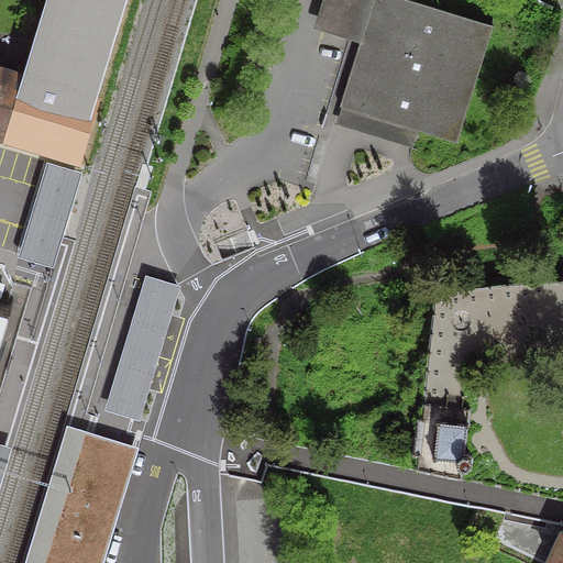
[(91,97),(121,0),(0,0),(0,139),(75,162),(95,98),(91,97)]
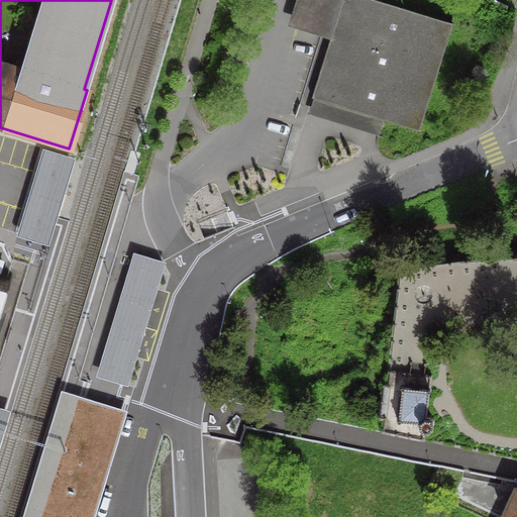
[(339,0),(309,98),(417,131),(450,24),(373,0),(339,0)]
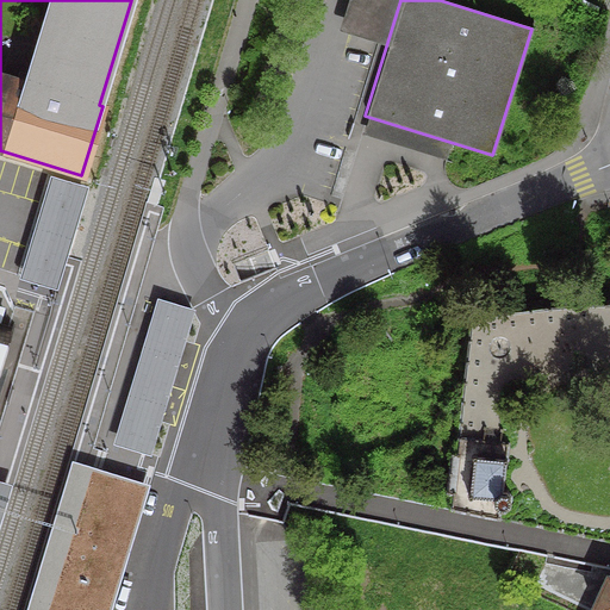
[(468,496),(470,495),(492,497),(491,502),(496,506),(502,508),(506,504),(508,497),(504,492),(499,491),(503,462),(504,460),(503,459),(500,460),(473,456),(473,455),(470,456),(471,459),(467,492),(466,495),(468,496)]
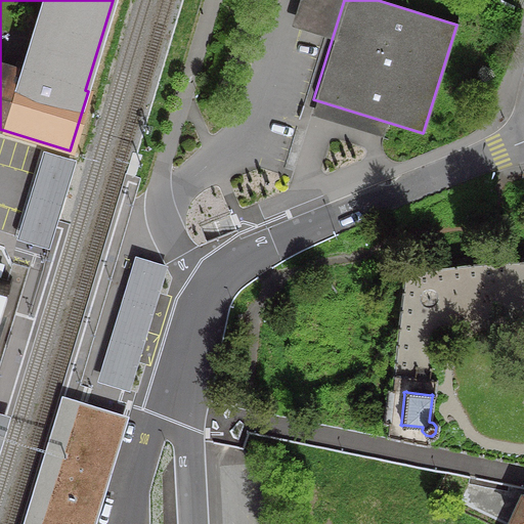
[(23,523),(96,523),(130,417),(62,395),(23,523)]
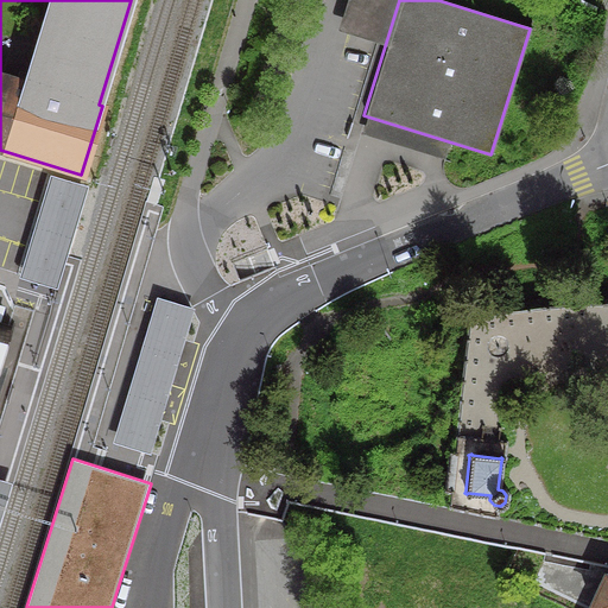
[(0,529),(14,483),(0,479),(0,529)]
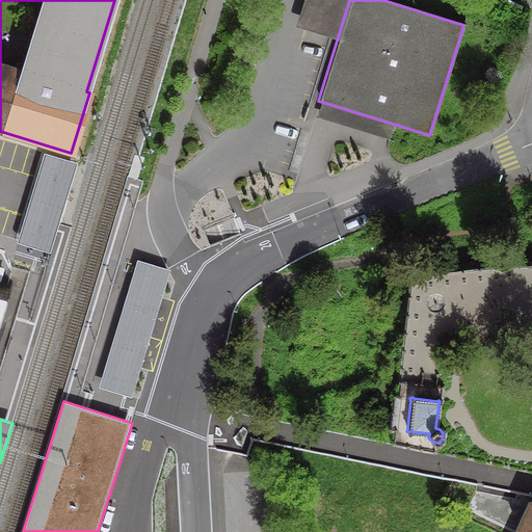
[(531,531),(531,501),(515,531),(531,531)]
